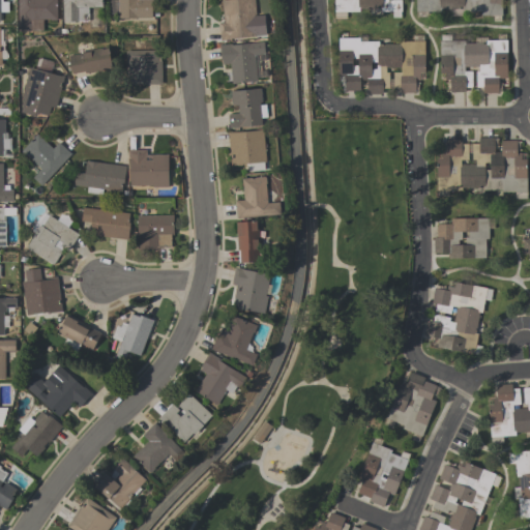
[(0,0),(2,0),(2,2),(8,2),(8,11),(0,11),(0,0)]
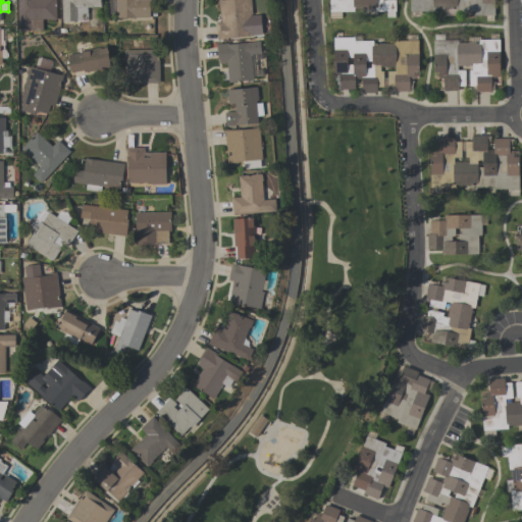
[(56,0),(56,18),(43,18),(43,31),(17,31),(17,0),(56,0)]
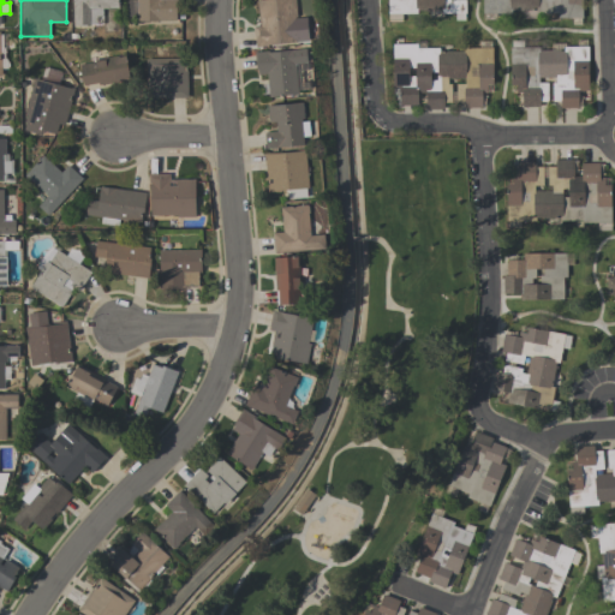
[(73,0),(119,0),(119,10),(102,10),(102,24),(90,24),(90,25),(73,25),(73,0)]
